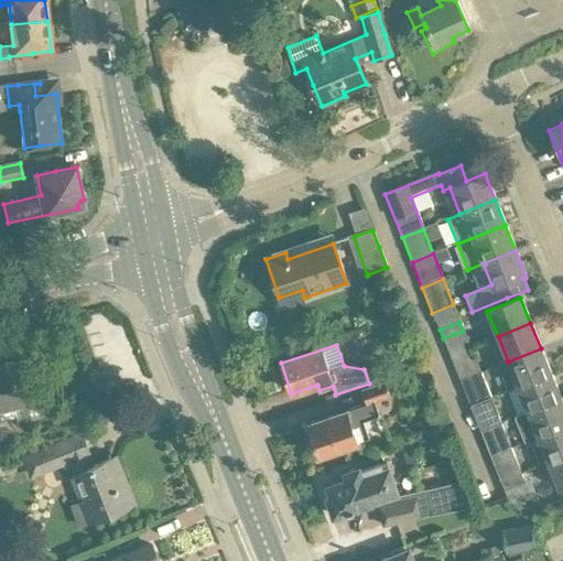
[(450,356),(453,365),(474,356),(471,348),(450,356)]
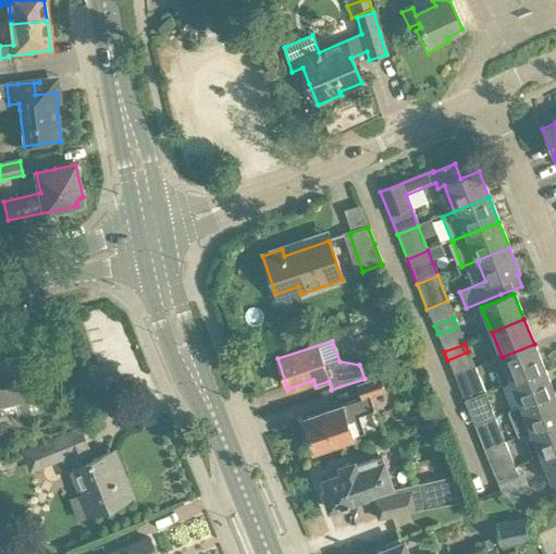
[(499,386),(511,382),(544,369),(534,344),(502,357),(490,362),(499,386)]
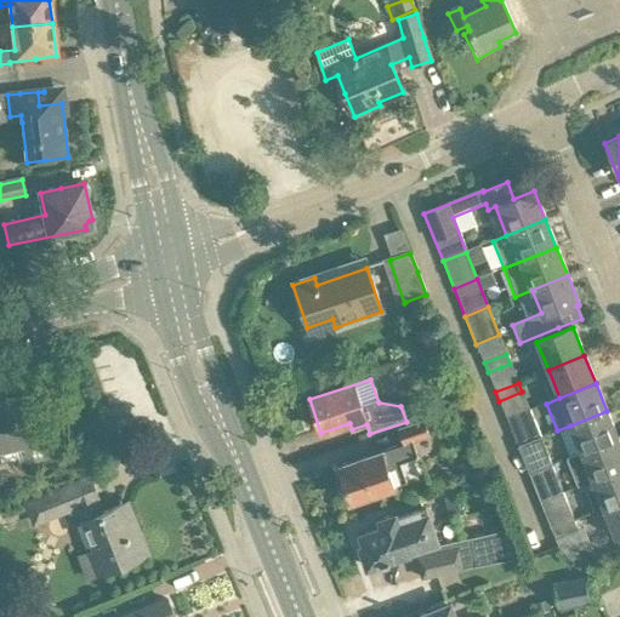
[(52,440),(46,441),(39,403),(0,410),(0,450),(21,446),(26,466),(50,460),(50,457),(49,455),(55,453),(52,440)]
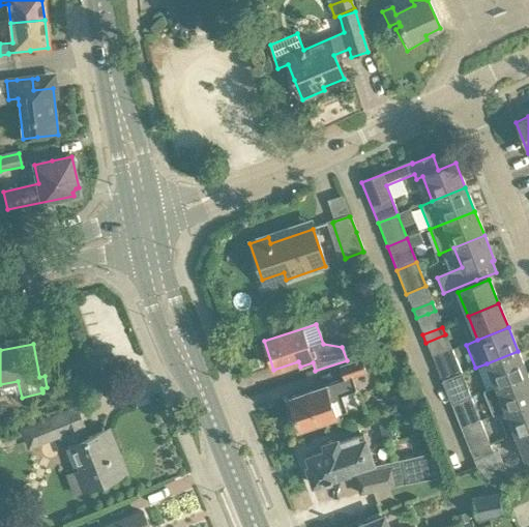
[(393,360),(404,356),(400,347),(389,351),(393,360)]
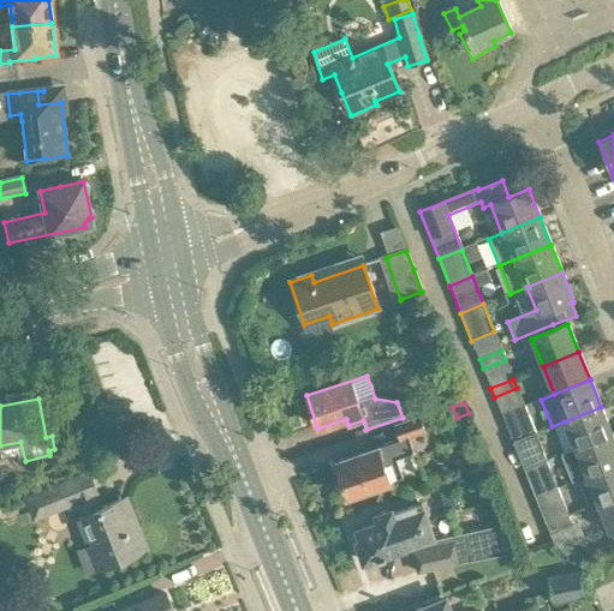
[(524,406),(501,415),(513,443),(535,435),(524,406)]
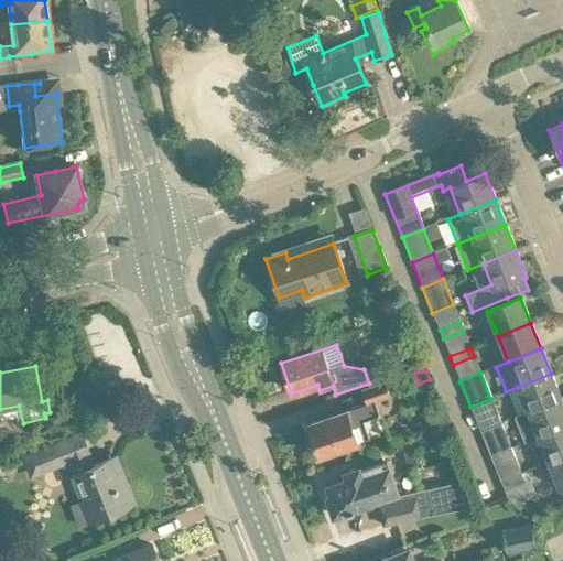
[(518,387),(528,412),(561,399),(551,374),(518,387)]
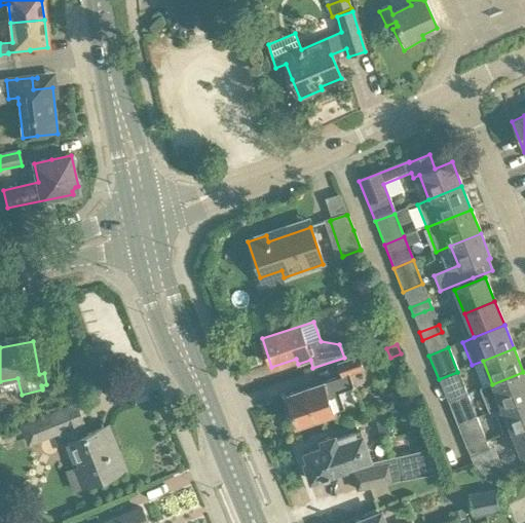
[(296,425),(315,419),(334,413),(343,410),(338,395),(353,389),(349,376),(363,371),(359,358),(338,365),(342,377),(286,397),(296,425)]
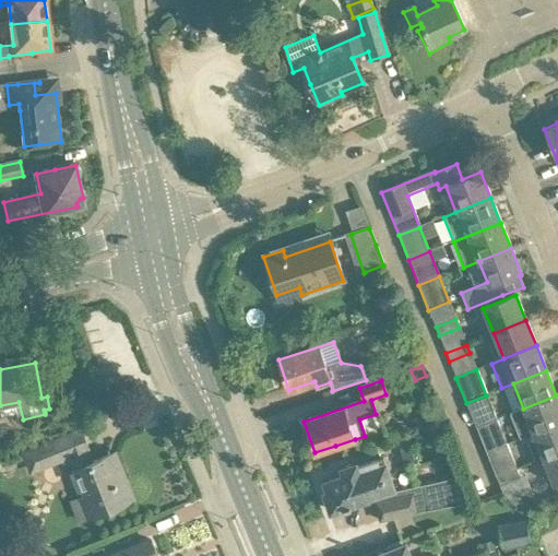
[(466,403),(476,429),(497,421),(486,395),(466,403)]
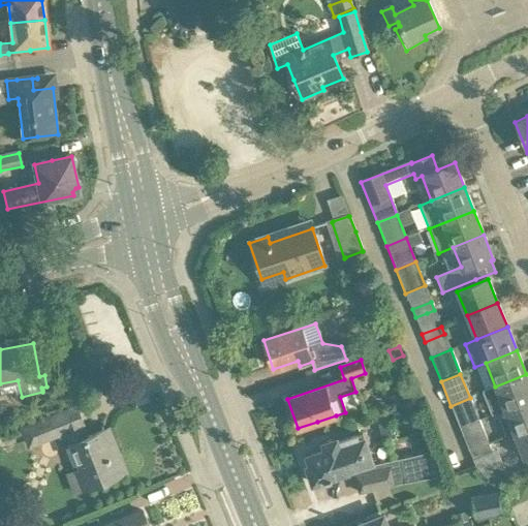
[(496,414),(527,401),(527,379),(526,374),(495,387),(482,393),(491,416),(496,414)]
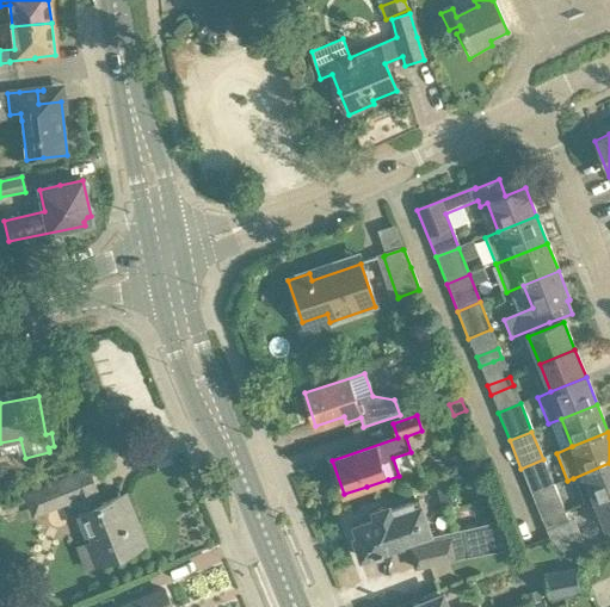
[(531,496),(554,487),(543,459),(521,469),(531,496)]
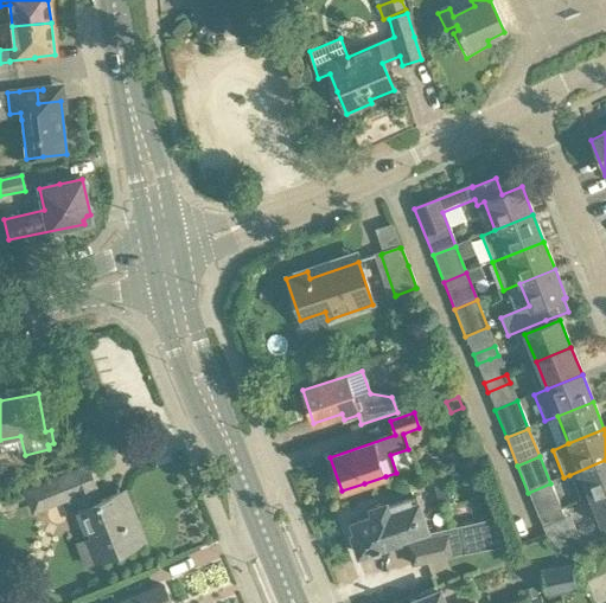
[(581,501),(589,498),(605,491),(605,460),(569,475),(581,501)]
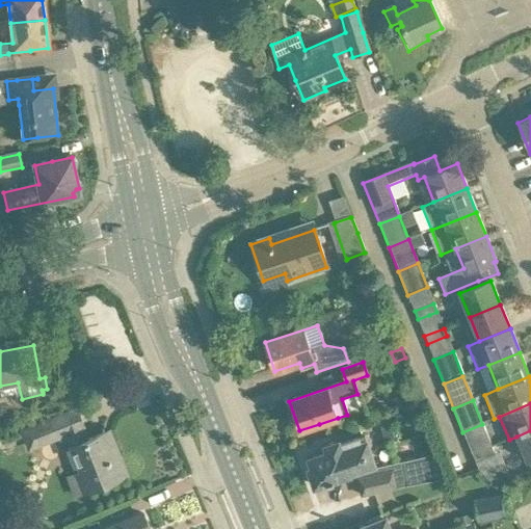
[(36,427),(20,434),(27,454),(58,442),(59,444),(67,441),(85,494),(108,484),(127,477),(127,476),(126,476),(118,456),(112,459),(102,435),(86,442),(81,429),(83,428),(77,412),(57,419),(36,427)]
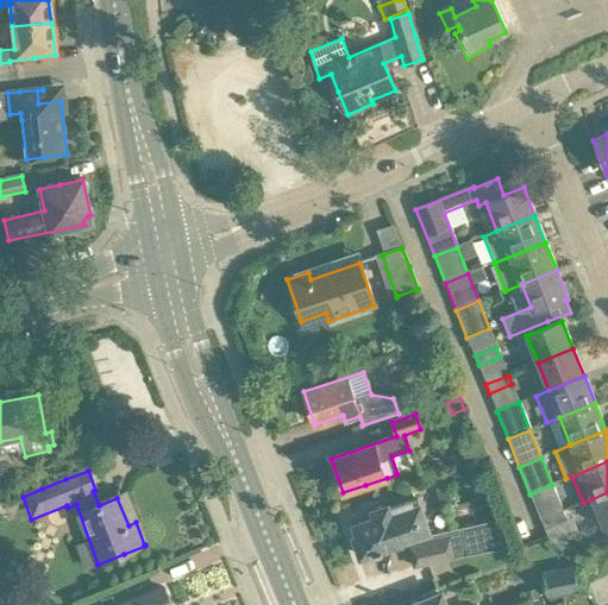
[(533,503),(546,497),(556,493),(552,485),(530,495),(533,503)]
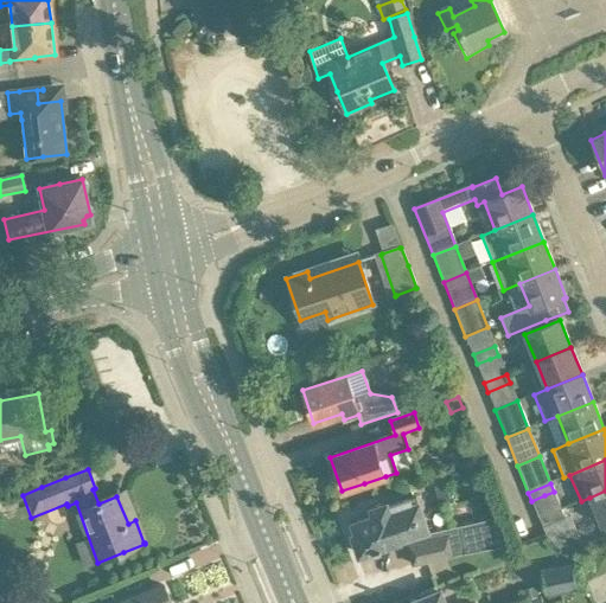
[(605,491),(589,498),(592,505),(601,526),(605,524),(605,491)]
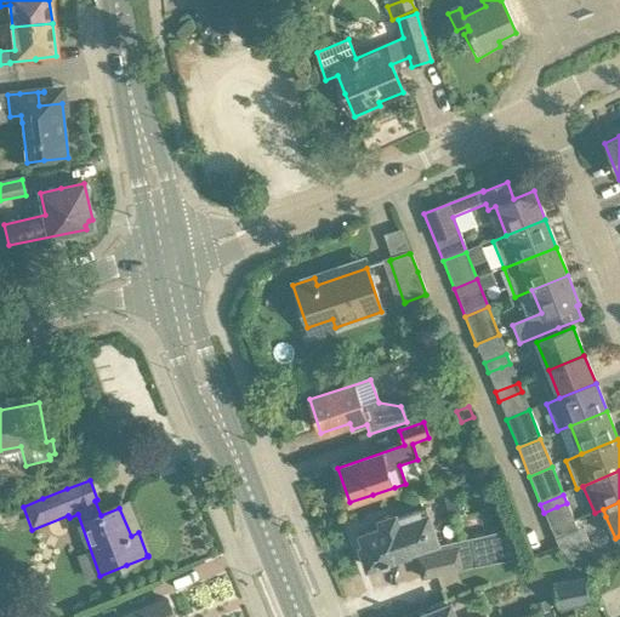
[(394,515),(379,521),(381,529),(359,536),(363,547),(359,548),(367,569),(408,555),(408,554),(437,543),(426,508),(396,519),(394,515)]
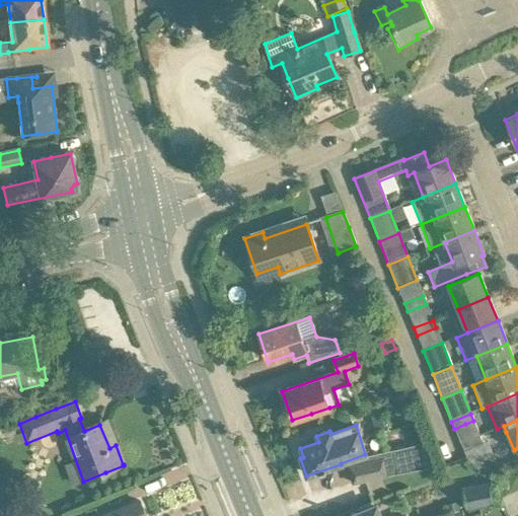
[(460,444),(463,452),(483,445),(479,436),(460,444)]
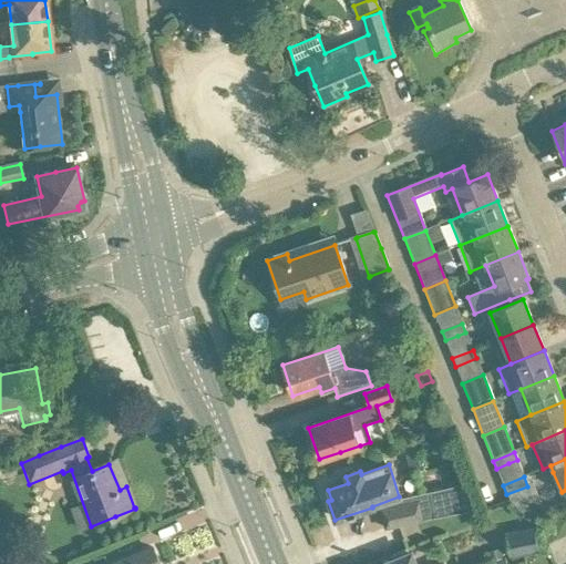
[(399,496),(379,503),(384,529),(421,522),(444,518),(469,512),(463,485),(400,500),(399,496)]
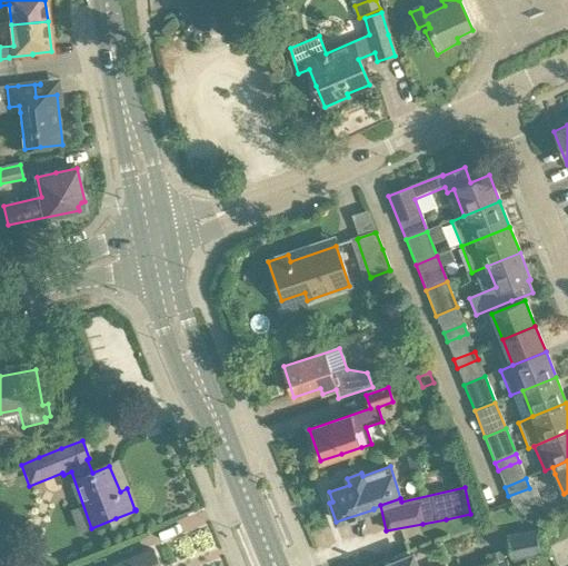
[(510,558),(540,553),(535,530),(506,537),(510,558)]
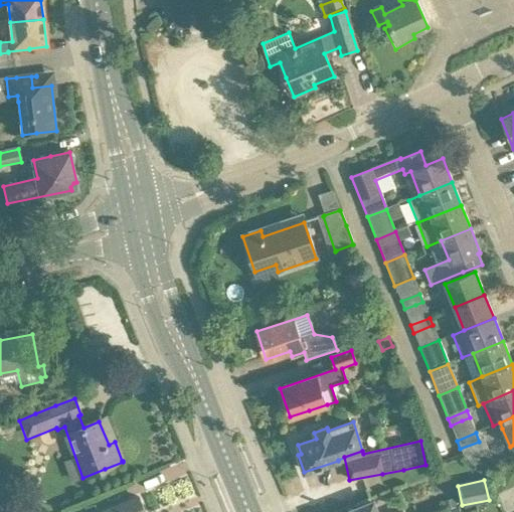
[(143,511),(138,499),(107,511),(143,511)]
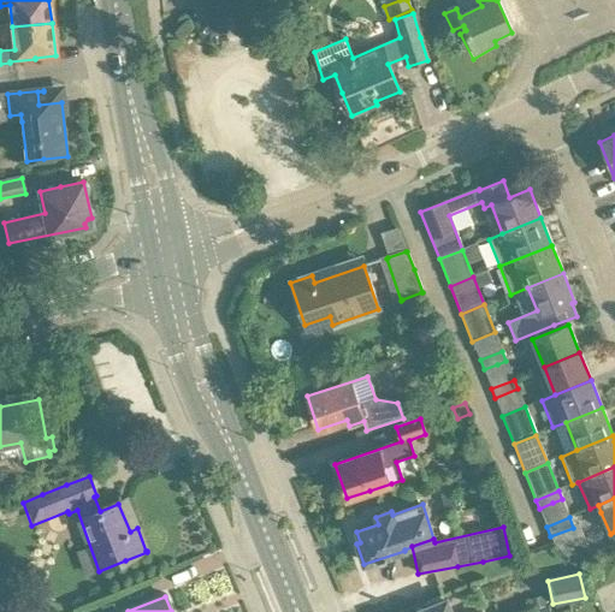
[(451,611),(445,599),(443,600),(442,596),(426,602),(427,607),(419,611),(483,611),(451,611)]
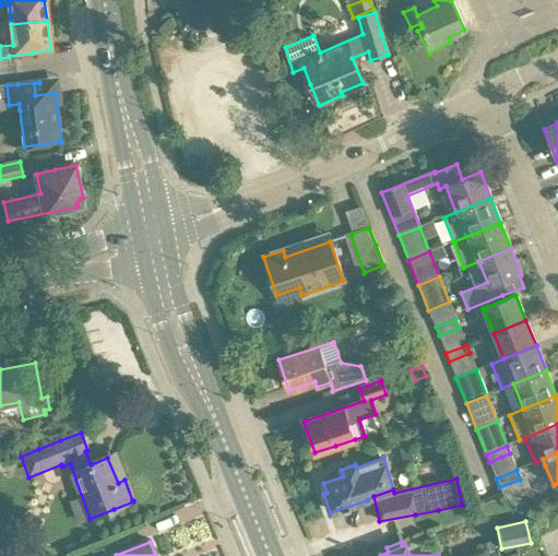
[(479,546),(483,555),(486,555),(496,552),(493,543),(479,546)]
